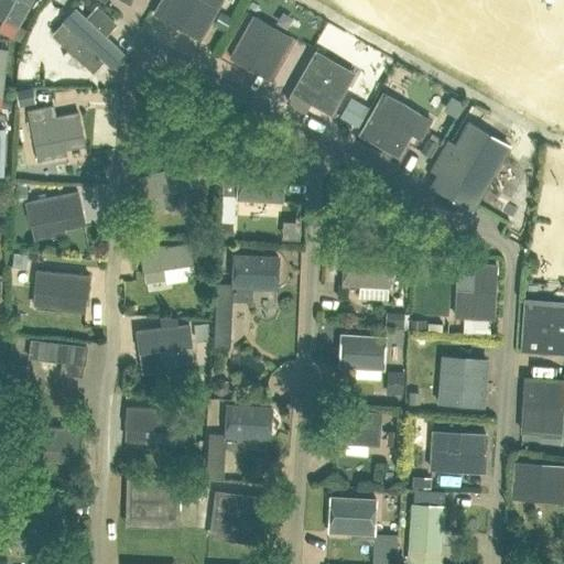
[(13,0),(4,18),(19,25),(32,0),(13,0)]
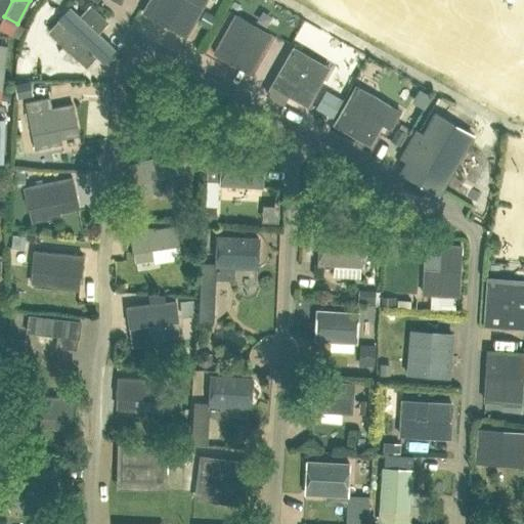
[(149,0),(143,11),(185,35),(205,0),(149,0)]
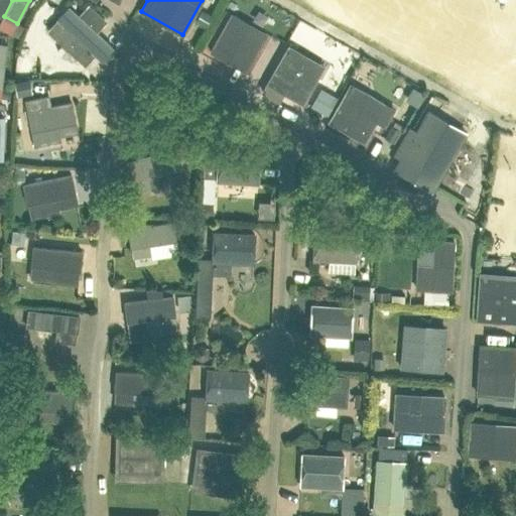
[(211,50),(245,70),(266,33),(232,13),(211,50)]
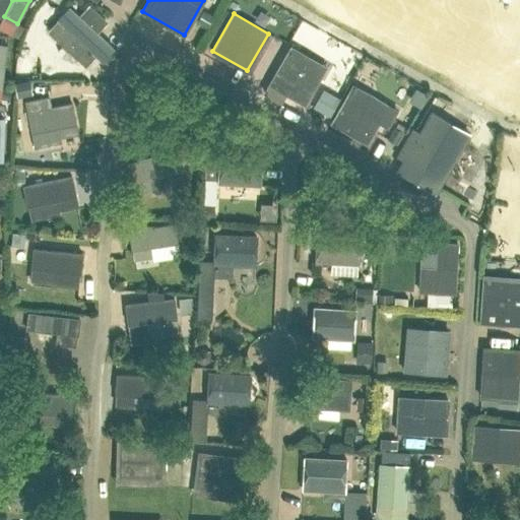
[(73,55),(70,59),(92,79),(113,57),(66,15),(50,33),(73,55)]
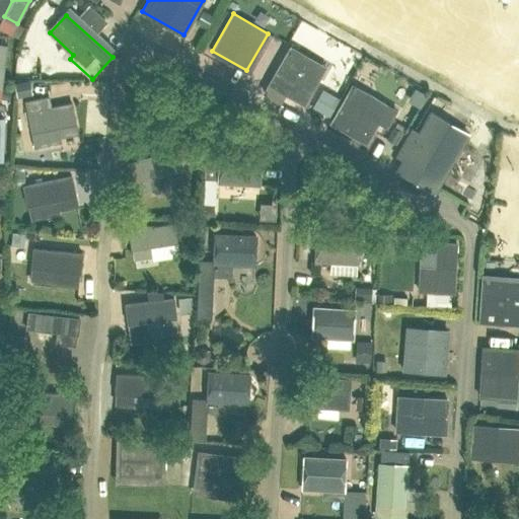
[(265,92),(272,96),(277,87),(304,103),(325,66),(291,46),(265,92)]
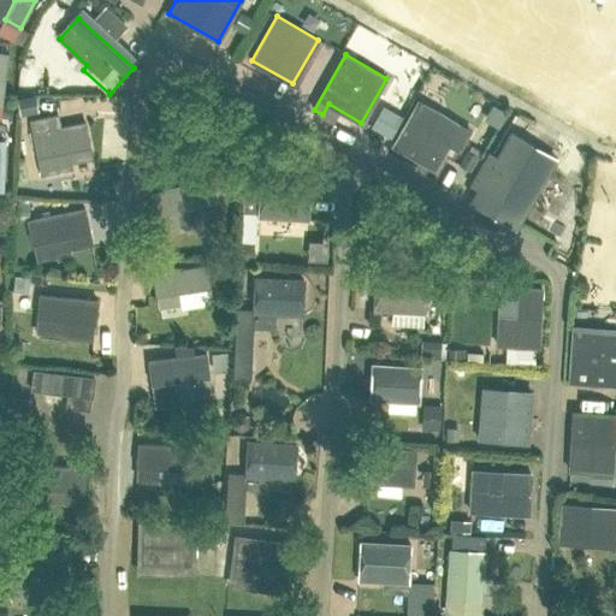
[(391,144),(433,169),(451,138),(432,126),(440,112),(418,100),(391,144)]
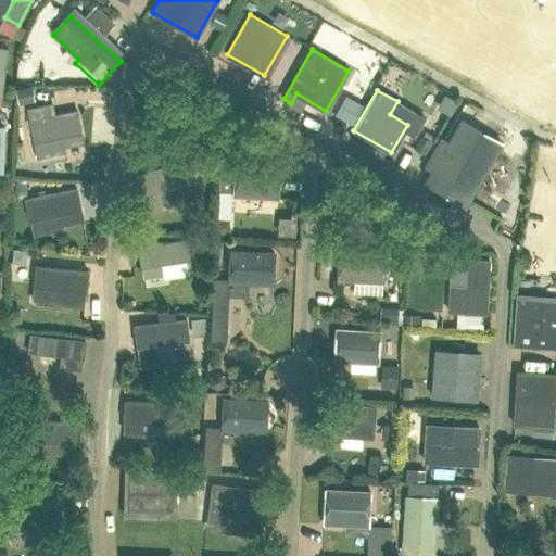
[(28,109),(35,140),(63,135),(65,146),(84,141),(81,130),(77,110),(50,116),(48,104),(28,109)]
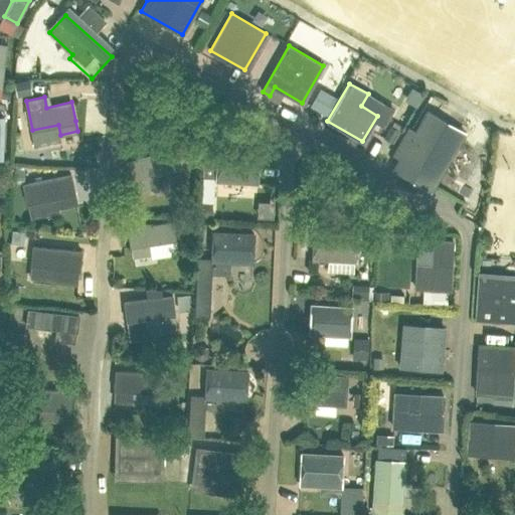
[(467,132),(428,109),(415,131),(408,127),(392,154),(398,158),(392,168),(432,191),(467,132)]
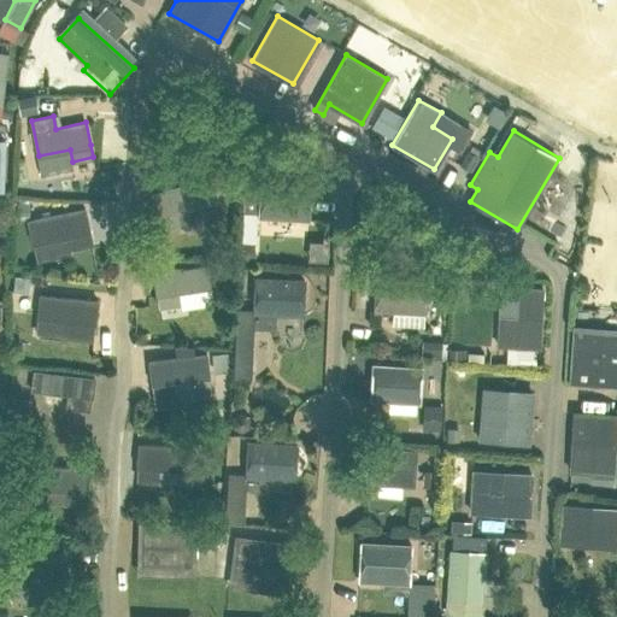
[(124,165),(101,166),(103,193),(125,193),(124,165)]
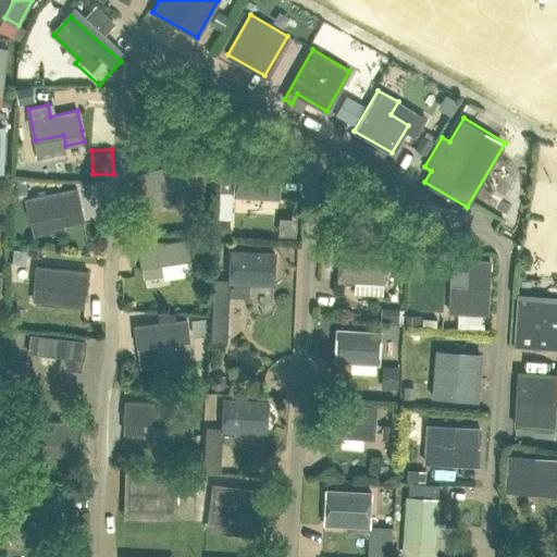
[(137,175),(143,196),(145,207),(163,201),(160,192),(188,184),(184,163),(137,175)]
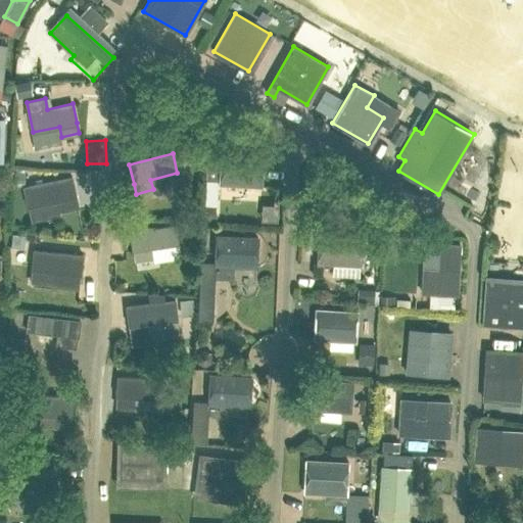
[(222,153),(221,183),(262,185),(264,156),(222,153)]
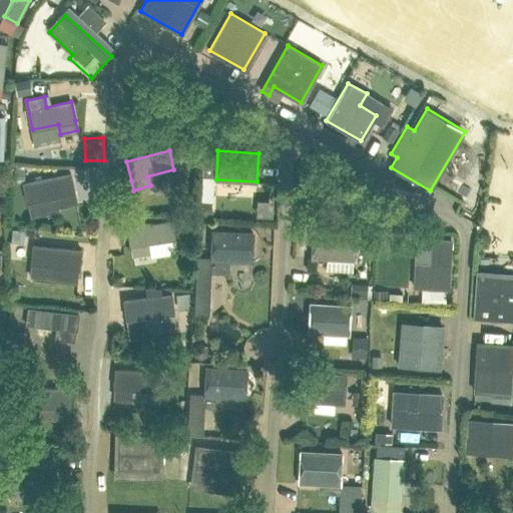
[(77,203),(71,172),(23,182),(30,217),(60,211),(59,207),(77,203)]
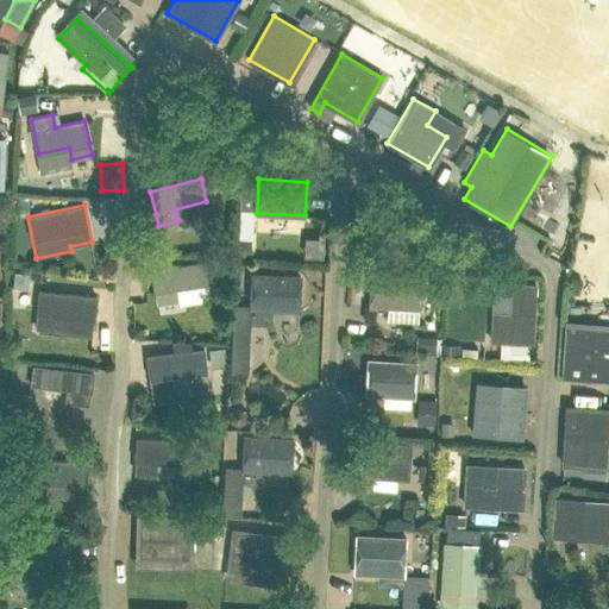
[(107,206),(93,209),(101,238),(115,234),(107,206)]
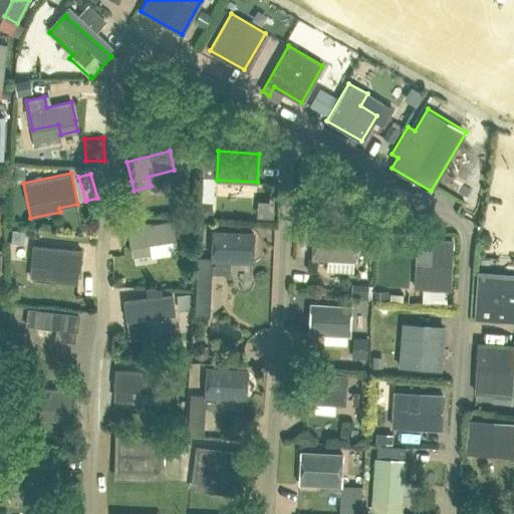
[(65,221),(82,216),(79,204),(61,209),(65,221)]
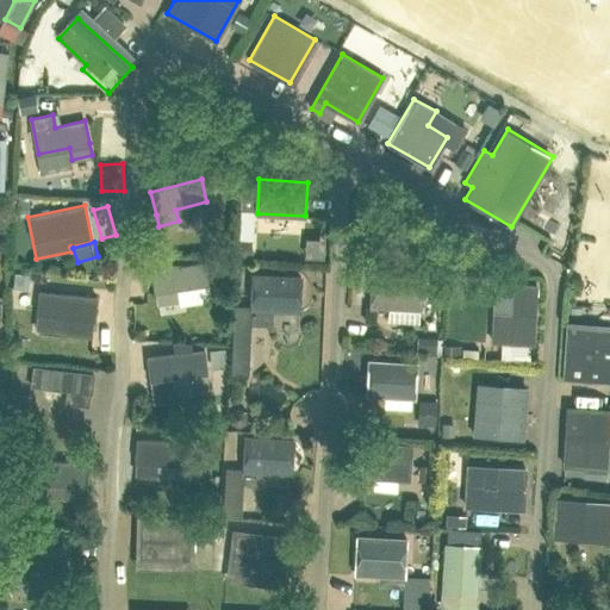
[(153,269),(155,292),(156,292),(157,304),(178,300),(176,288),(207,285),(204,262),(153,269)]
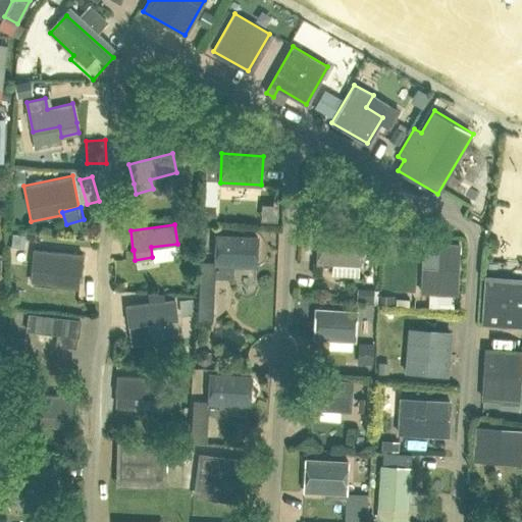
[(317,262),(359,264),(361,232),(319,229),(317,262)]
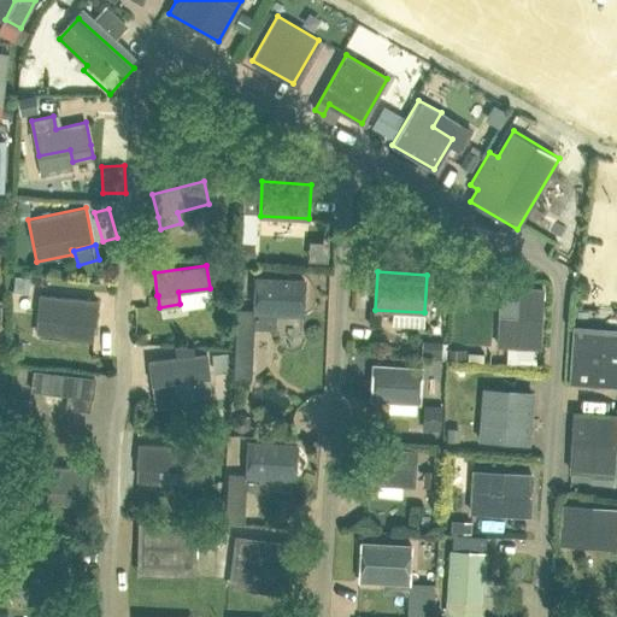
[(254,311),(303,313),(305,280),(256,277),(254,307),(254,311)]
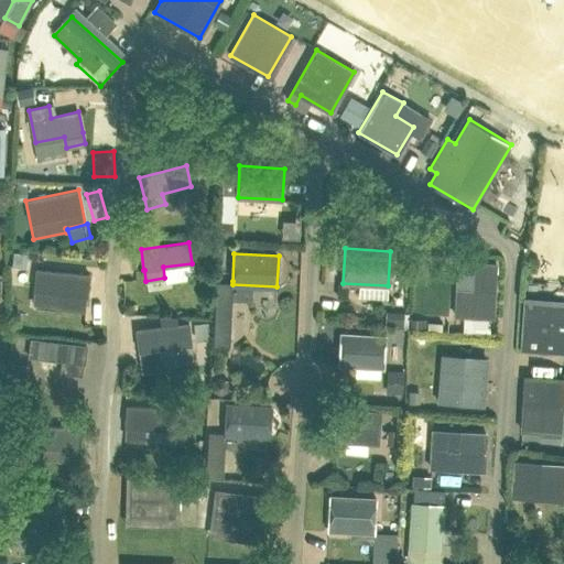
[(456,315),(492,317),(496,263),(476,262),(474,290),(458,289),(456,315)]
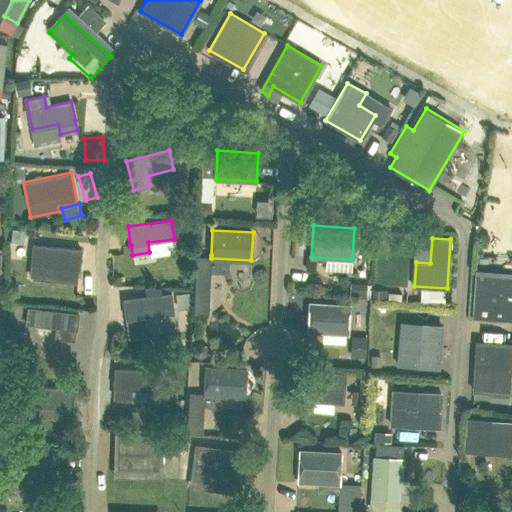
[(36,265),(62,267),(61,277),(78,278),(79,268),(80,268),(81,249),(37,246),(36,265)]
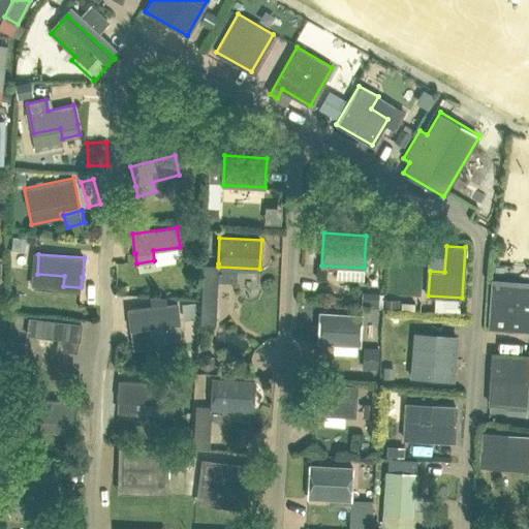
[(200,324),(215,324),(218,267),(218,263),(203,262),(203,265),(200,323),(200,324)]
